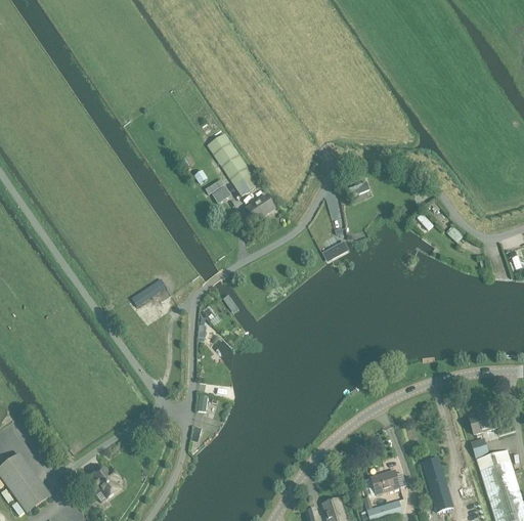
[(258,183),(224,132),(207,143),(242,194),(258,183)]
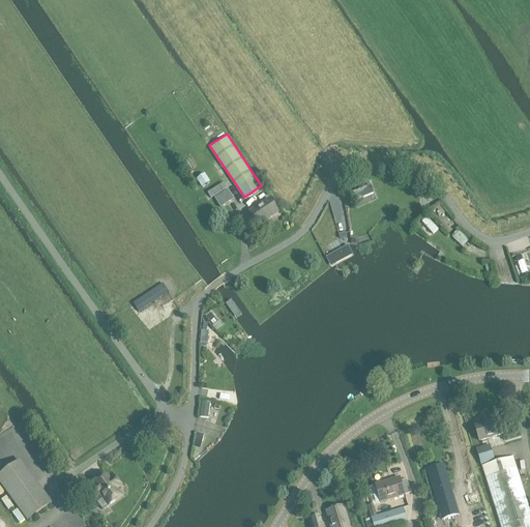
[(188,155),(182,159),(188,168),(195,164),(188,155)]
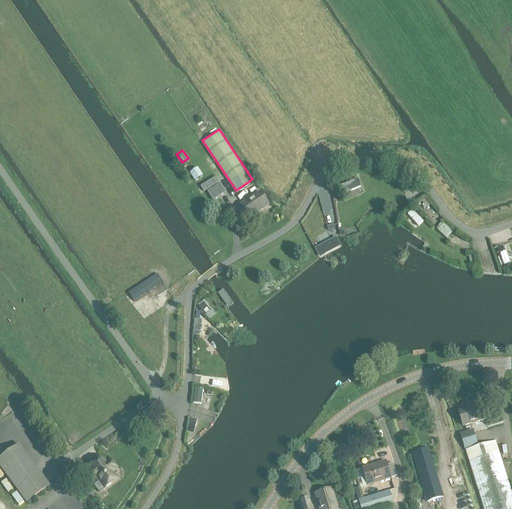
[(197,164),(189,170),(195,178),(203,173),(197,164)]
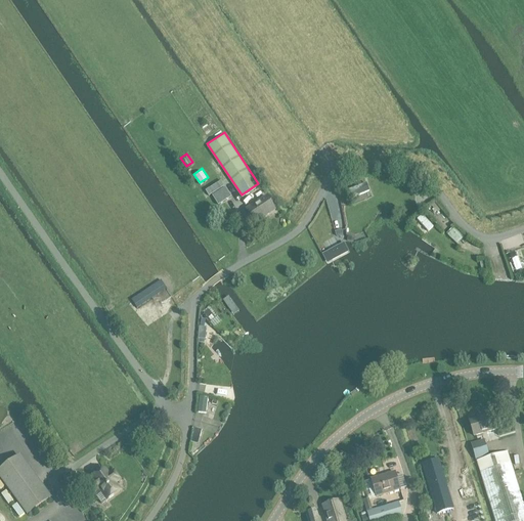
[(224,183),(221,178),(206,187),(209,192),(224,183)]
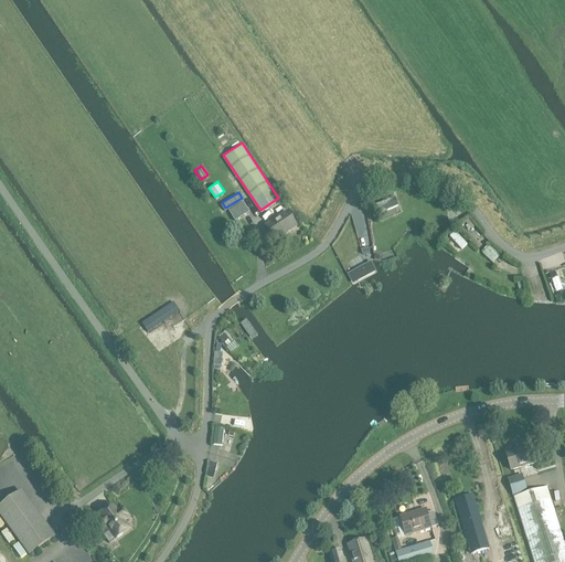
[(249,211),(243,200),(230,209),(235,219),(249,211)]
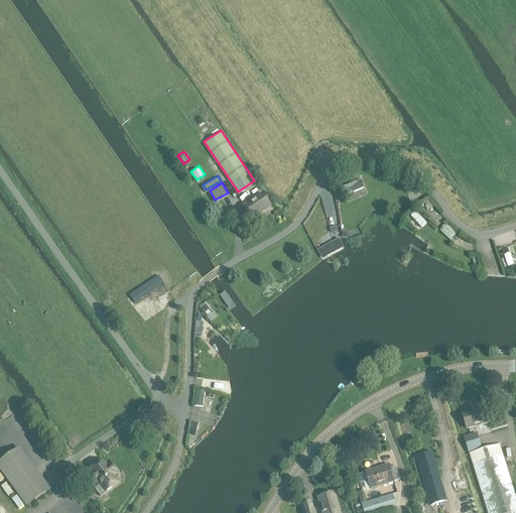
[(270,203),(262,190),(243,203),(252,216),(270,203)]
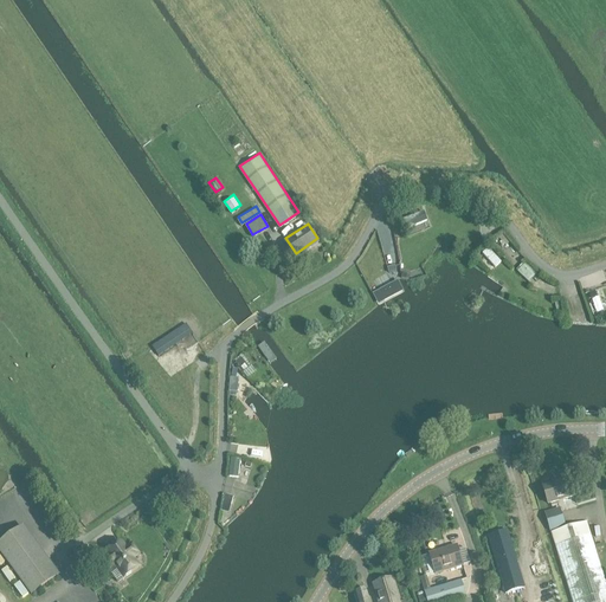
[(488,245),(482,251),(495,265),(501,259),(488,245)]
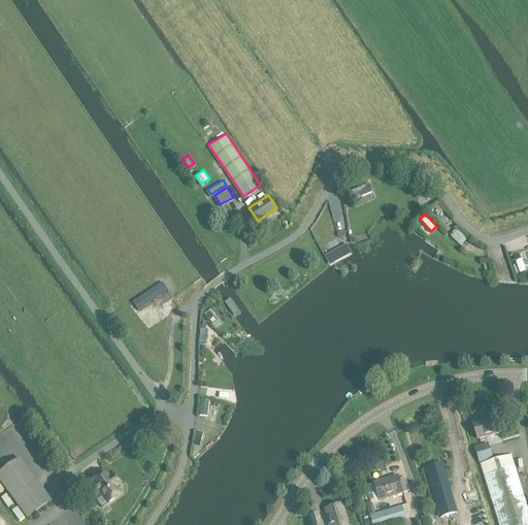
[(458,228),(452,234),(460,243),(467,237),(458,228)]
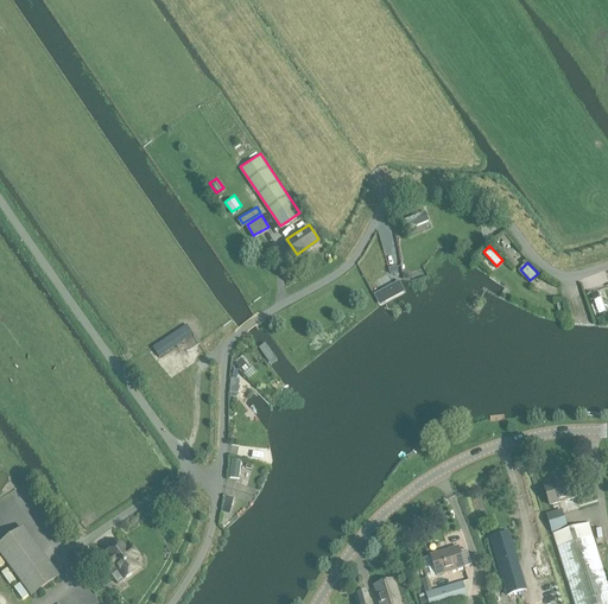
[(192,331),(187,322),(152,344),(158,354),(192,331)]
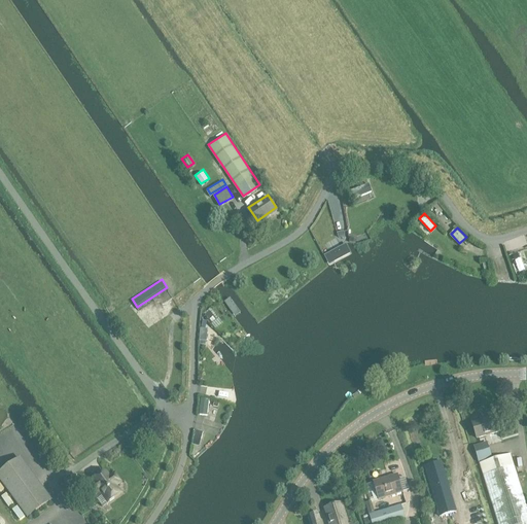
[(230,298),(224,302),(232,312),(237,308),(230,298)]
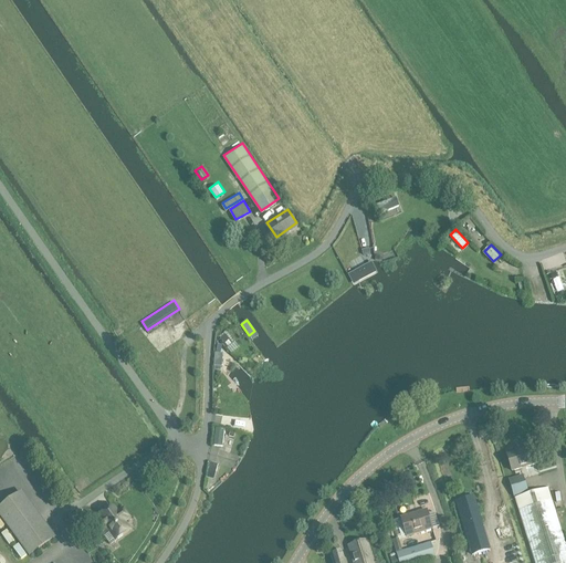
[(226,332),(220,336),(227,345),(232,341),(226,332)]
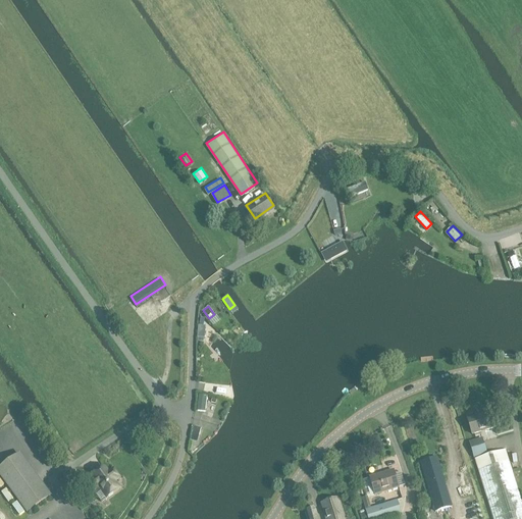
[(199,393),(197,408),(205,409),(207,394),(199,393)]
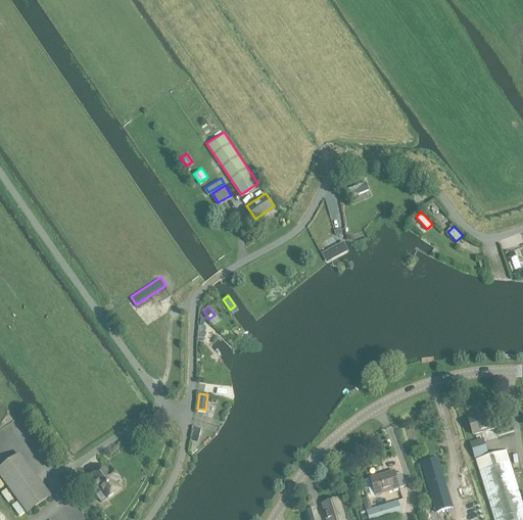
[(473,434),(495,427),(490,412),(468,418),(473,434)]
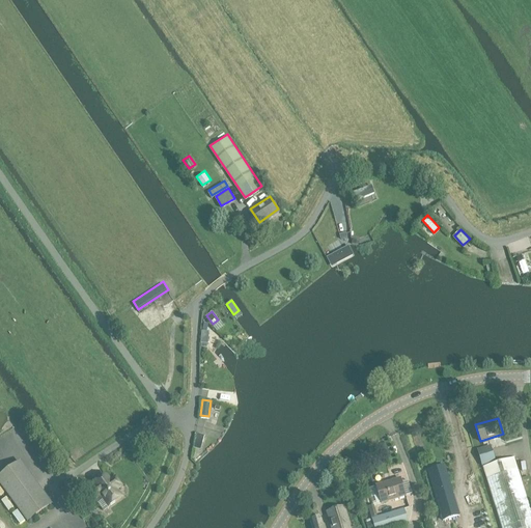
[(482,464),(494,461),(488,443),(477,446),(482,464)]
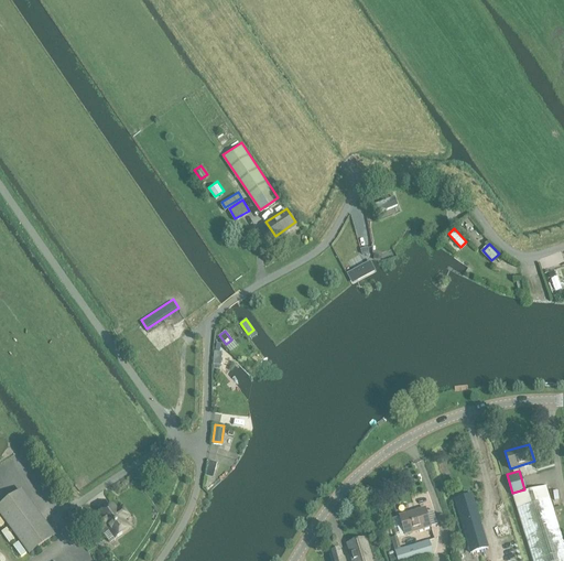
[(512,494),(533,560),(563,560),(563,541),(551,499),(545,484),(512,494)]
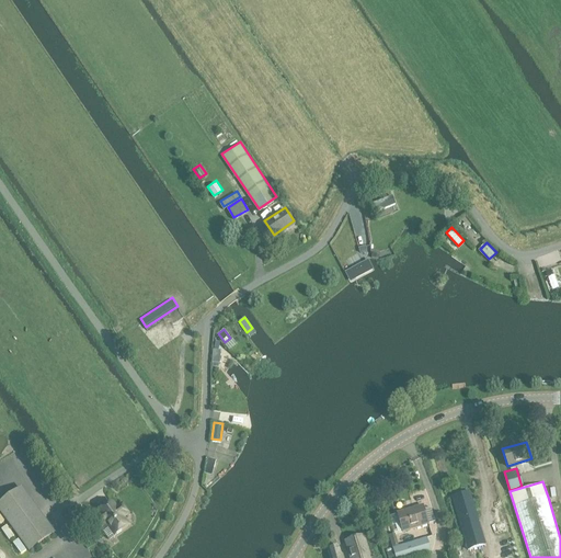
[(0,501),(0,508),(30,548),(54,530),(22,486),(0,501)]
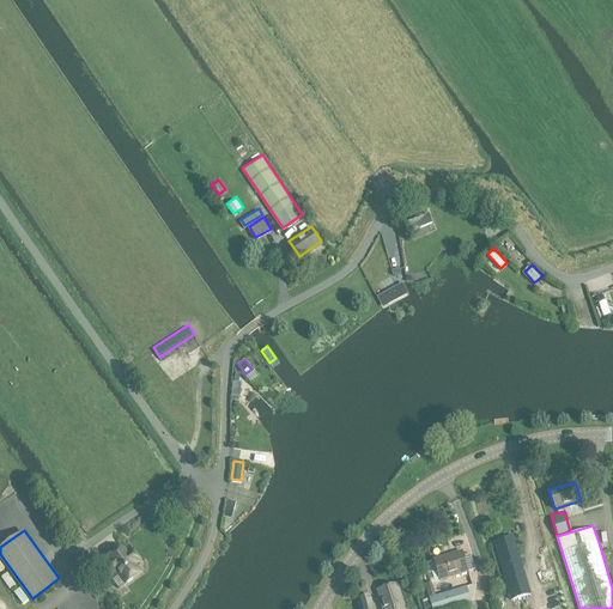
[(510,598),(529,592),(513,535),(493,540),(510,598)]
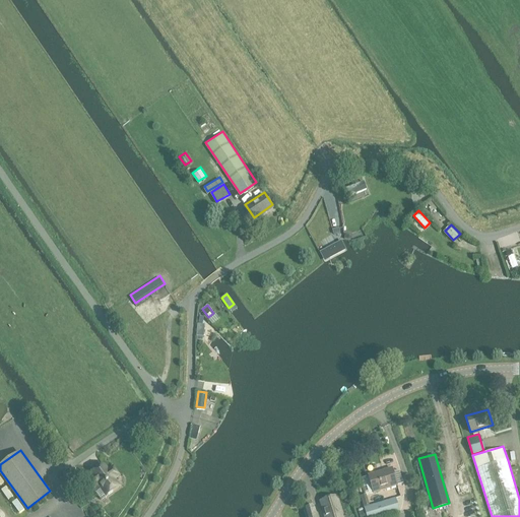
[(93,475),(88,479),(101,498),(119,485),(114,475),(118,472),(113,465),(109,469),(104,463),(91,472),(93,475)]
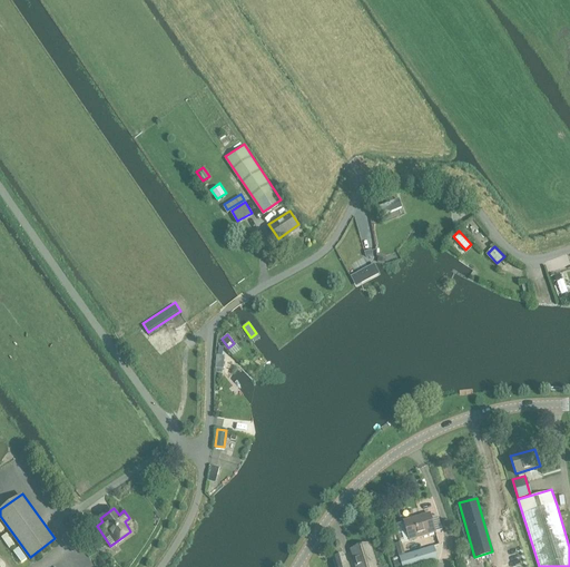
[(409,538),(435,529),(430,511),(403,519),(409,538)]
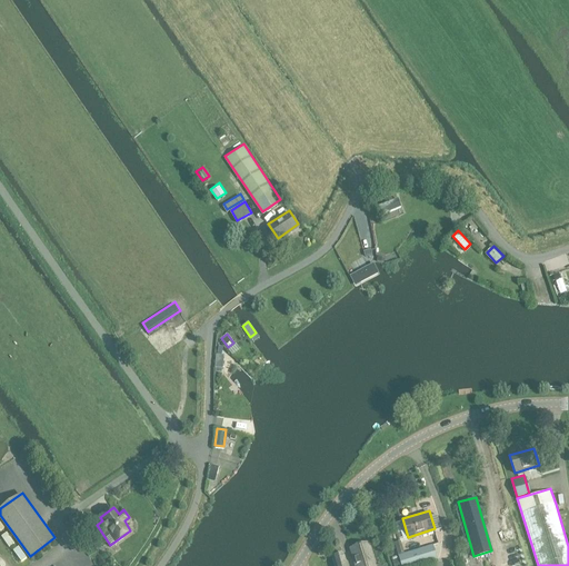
[(505,543),(513,539),(510,527),(498,530),(501,542),(505,540),(505,543)]
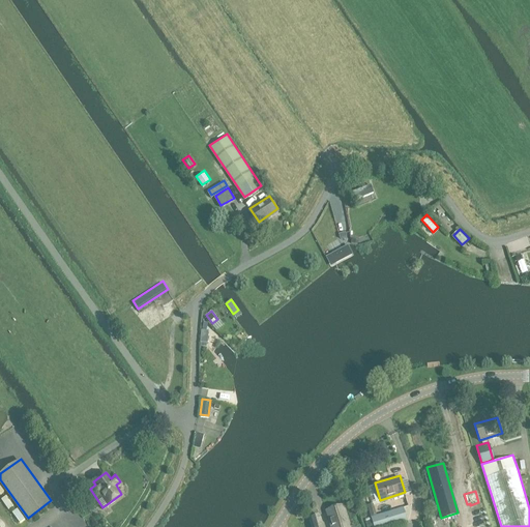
[(349,526),(343,502),(325,507),(330,526),(349,526)]
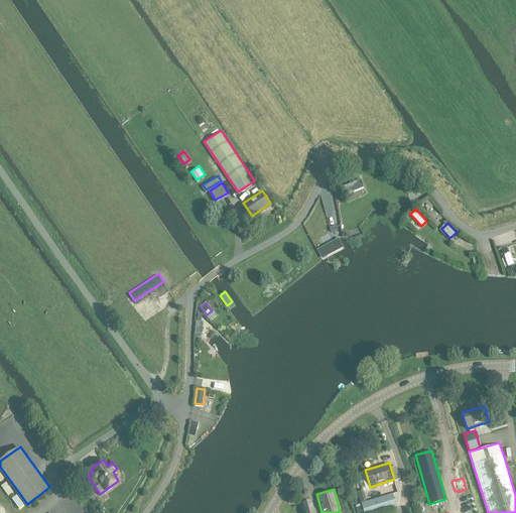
[(361,502),(356,503),(358,512),(372,512),(396,506),(392,492),(361,502)]
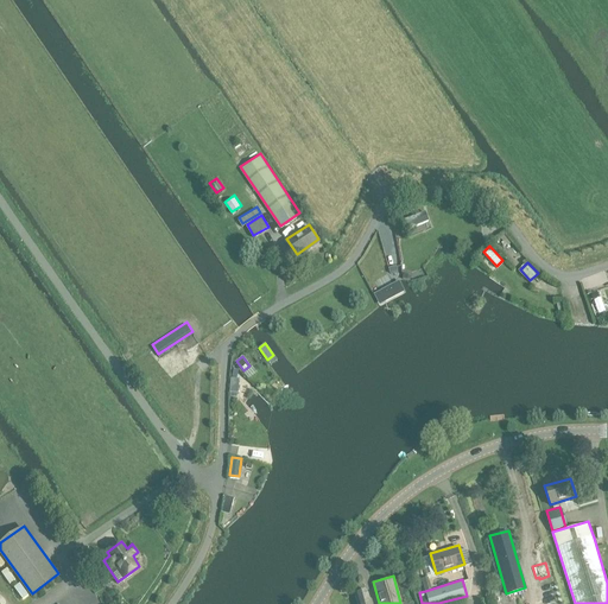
[(359,603),(371,603),(367,590),(356,592),(359,603)]
